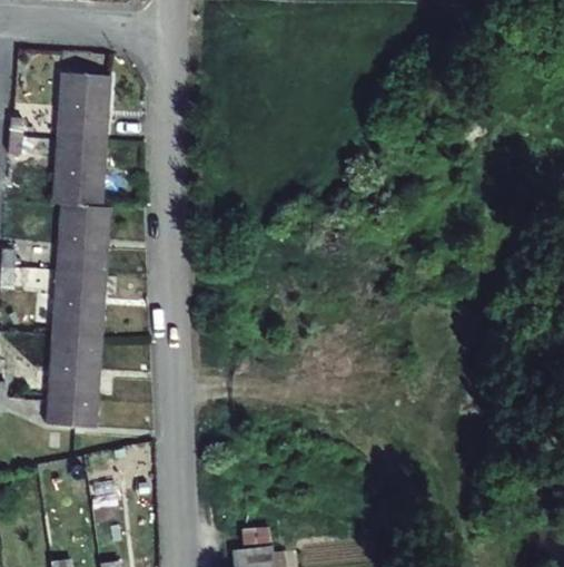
[(60,205),(47,424),(97,428),(110,208),(102,207),(110,79),(59,76),(51,204),(60,205)]
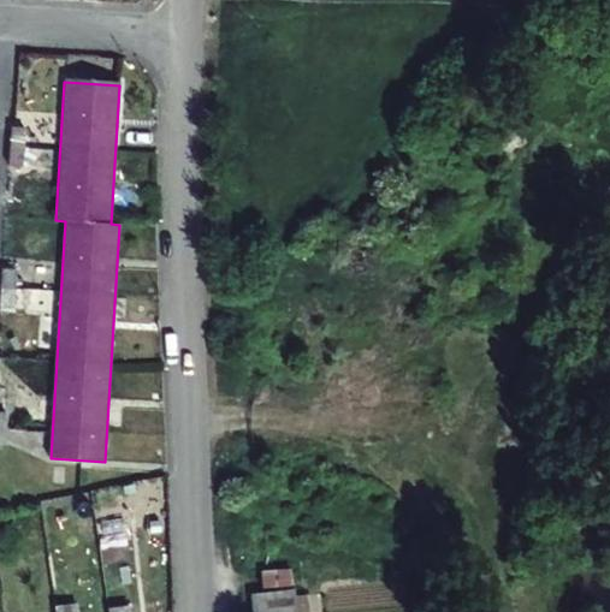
[(12,125),(9,165),(18,165),(22,126),(12,125)]
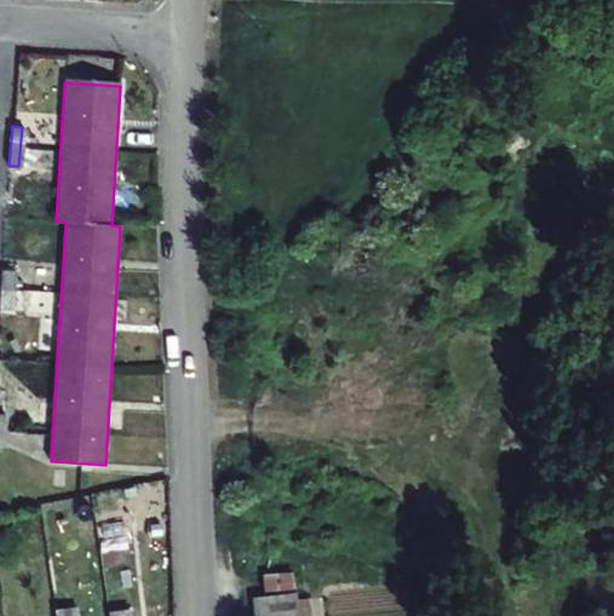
[(0,306),(13,306),(16,269),(0,268),(0,306)]
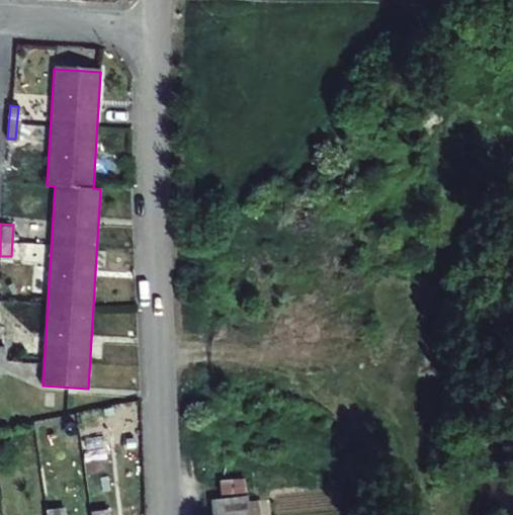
[(208,479),(210,491),(232,489),(231,477),(208,479)]
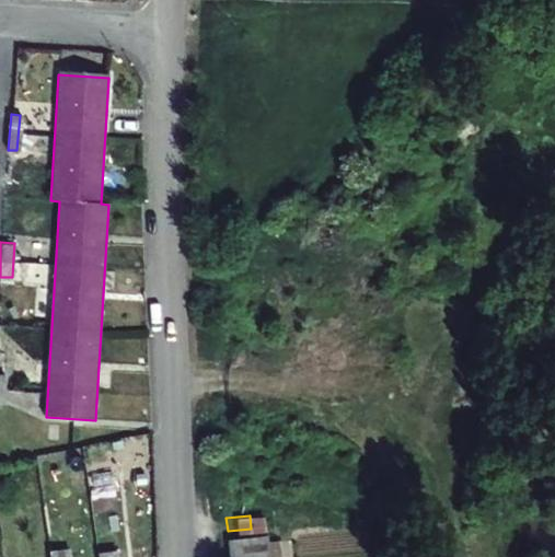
[(216,538),(218,556),(257,556),(256,534),(216,538)]
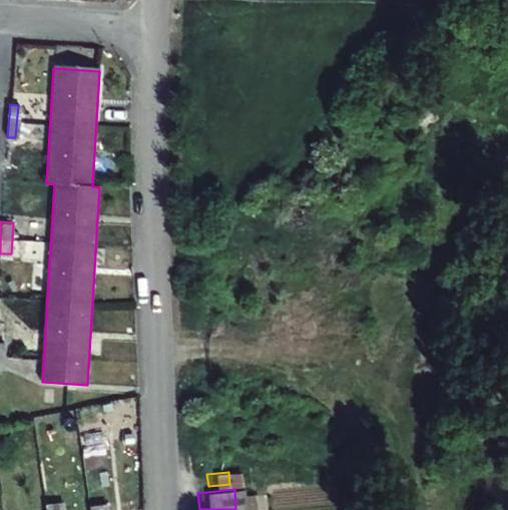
[(40,509),(59,509),(58,496),(39,498),(40,509)]
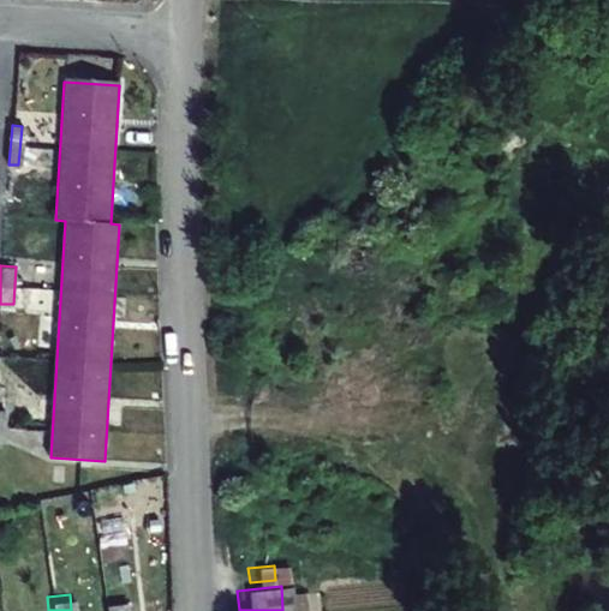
[(124,610),(123,594),(100,597),(101,610),(124,610)]
